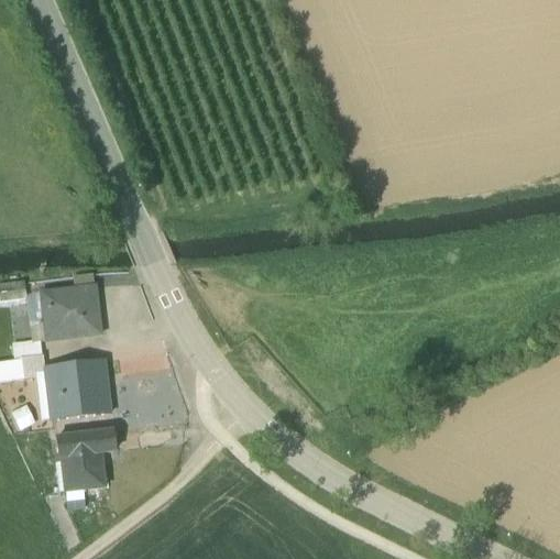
[(45,341),(100,333),(95,286),(94,272),(73,273),(74,287),(39,289),(28,292),(25,277),(0,280),(0,297),(0,299),(25,297),(31,339),(41,338),(44,337),(45,341)]
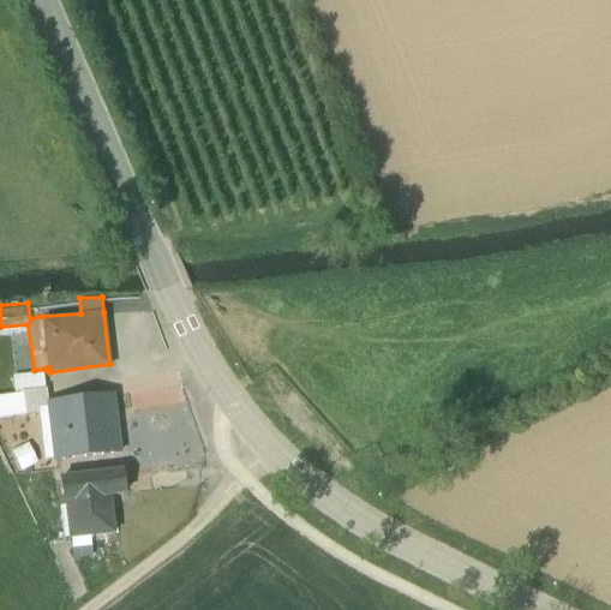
[(0,393),(47,387),(45,369),(34,370),(15,372),(13,372),(15,376),(0,377),(0,393)]
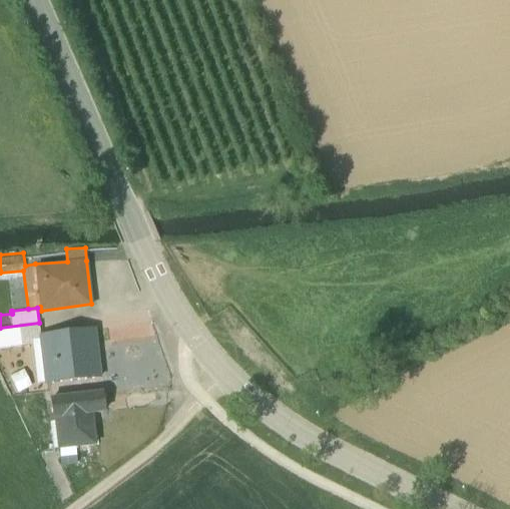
[(102,376),(103,375),(97,326),(41,332),(40,324),(39,323),(0,328),(0,347),(34,343),(38,381),(45,381),(45,382),(45,383),(102,376)]
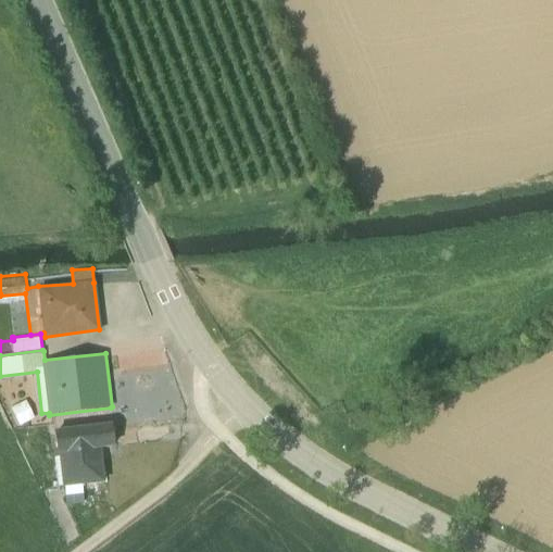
[(26,399),(12,405),(21,423),(35,415),(26,399)]
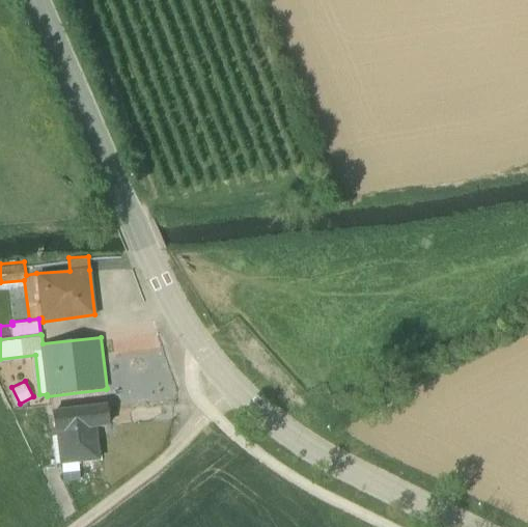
[(52,430),(56,463),(60,462),(60,463),(98,459),(95,437),(94,437),(93,426),(107,424),(105,405),(53,411),(55,428),(52,430)]
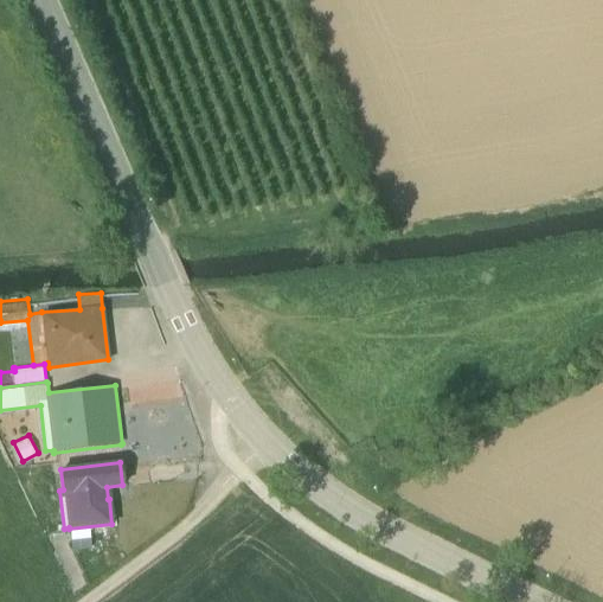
All buildings are outlined.
